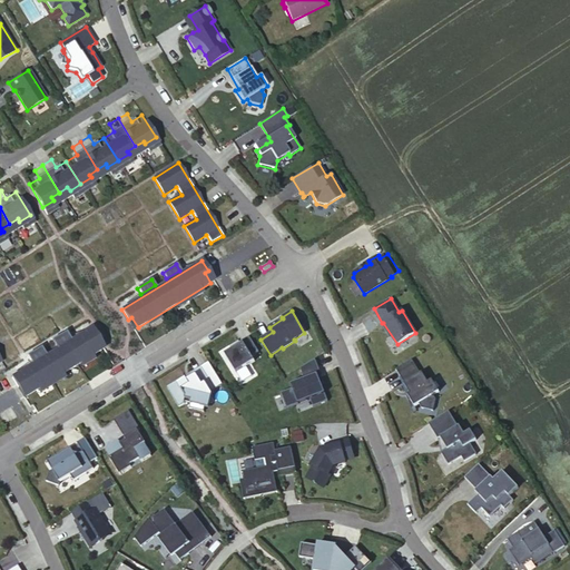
[(383,323),(382,323),(391,337),(392,336),(383,323)]
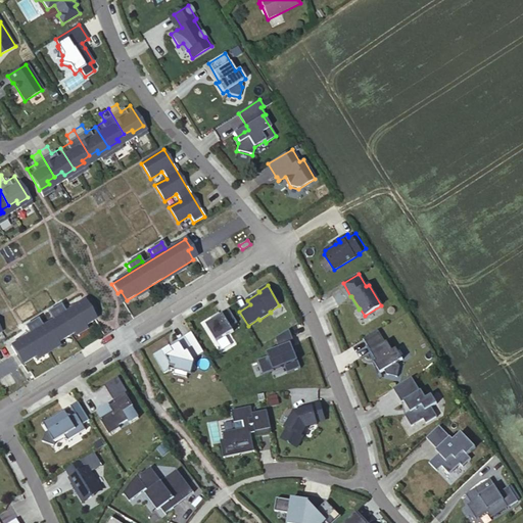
[(84,301),(11,346),(16,355),(19,353),(26,363),(93,322),(87,313),(90,311),(84,301)]
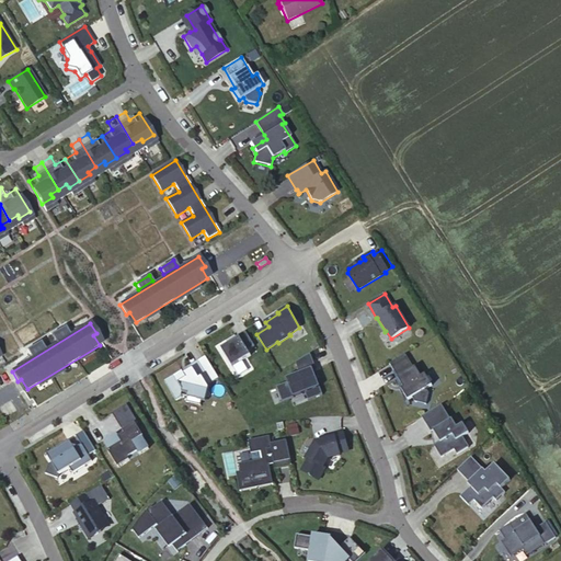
[(65,327),(50,335),(55,341),(68,333),(65,327)]
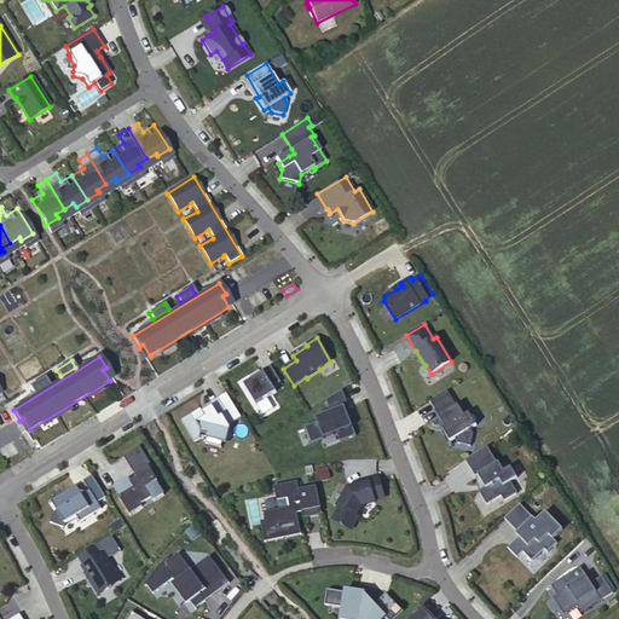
[(282,382),(271,366),(262,371),(264,372),(244,385),(256,405),(277,393),(273,387),(282,382)]
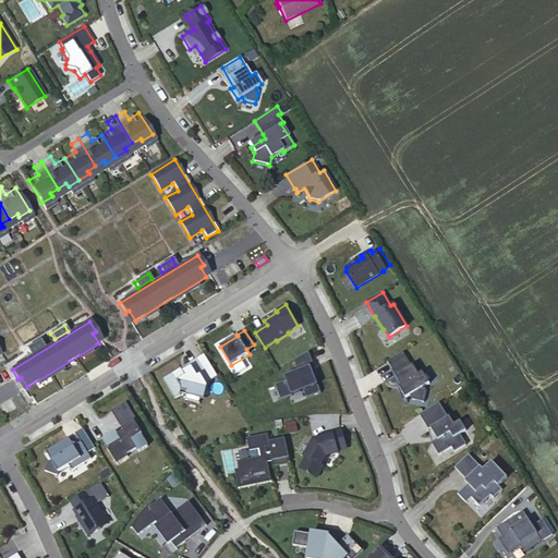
[(40,340),(26,349),(29,354),(44,347),(40,340)]
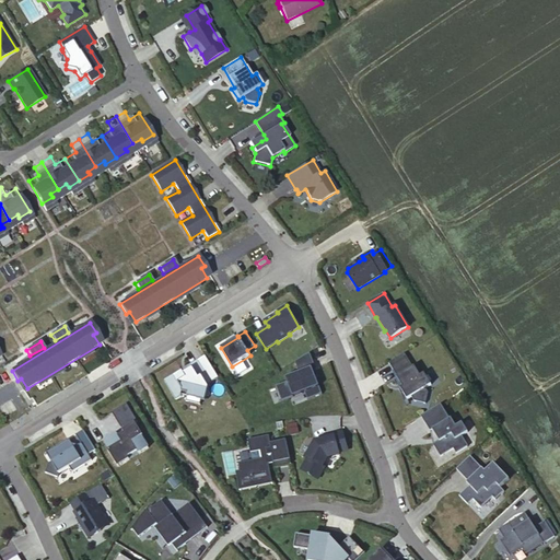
[(295,362),(300,372),(312,368),(312,369),(314,372),(317,371),(310,353),(295,362)]
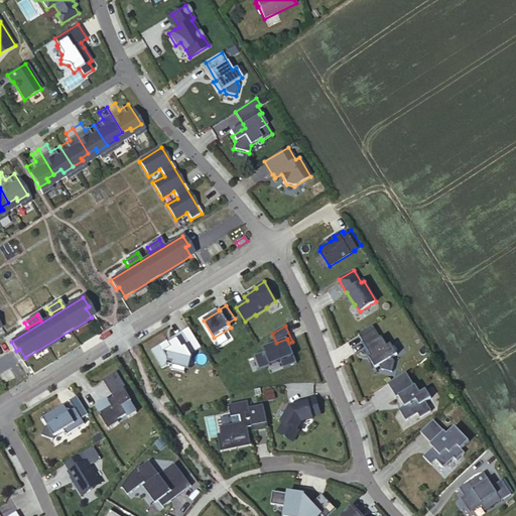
[(373,326),(359,335),(363,342),(367,347),(366,348),(371,357),(369,358),(375,369),(380,366),(382,370),(392,372),(395,362),(392,358),(398,355),(391,344),(388,347),(382,338),(381,339),(373,326)]
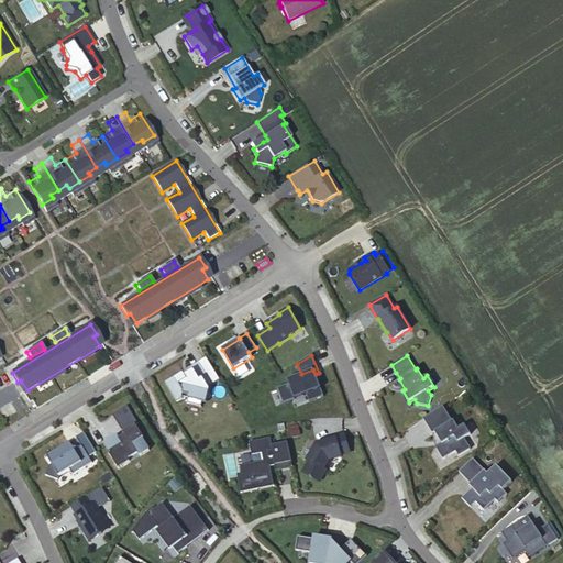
[(201,407),(206,408),(210,389),(209,387),(220,379),(207,357),(191,366),(194,371),(185,375),(183,372),(166,383),(177,403),(183,398),(184,397),(189,398),(188,404),(201,407)]
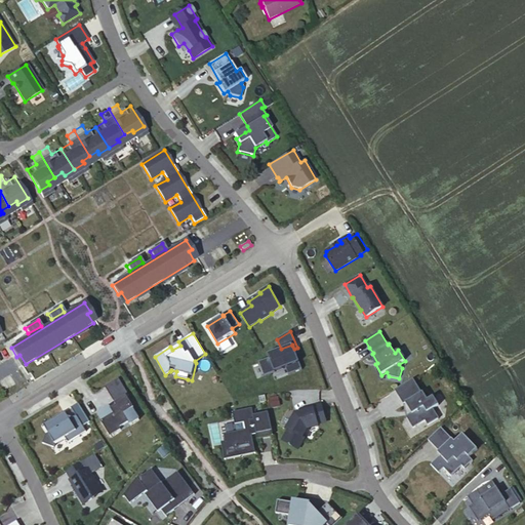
[(281,349),(268,354),(270,358),(259,362),(265,376),(275,372),(283,369),(286,368),(288,375),(303,369),(296,354),(294,349),(292,346),(292,345),(281,349)]
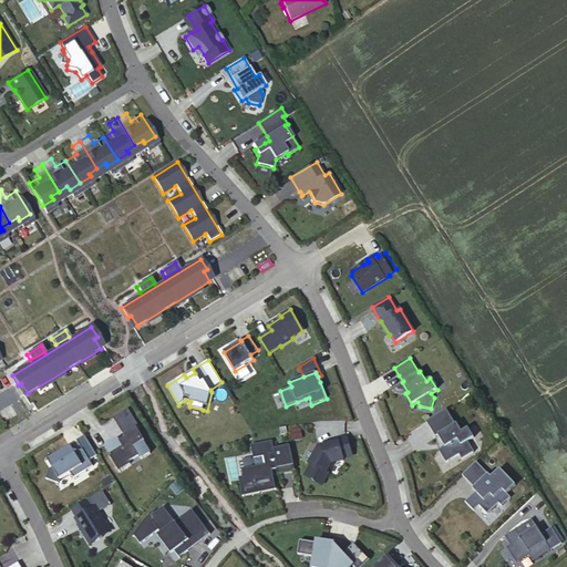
[(403,381),(399,375),(398,375),(399,379),(400,381),(400,382),(401,384),(401,387),(402,389),(402,390),(403,392),(404,394),(405,397),(406,401),(409,404),(410,406),(412,405),(405,393),(408,392),(402,382),(403,381)]
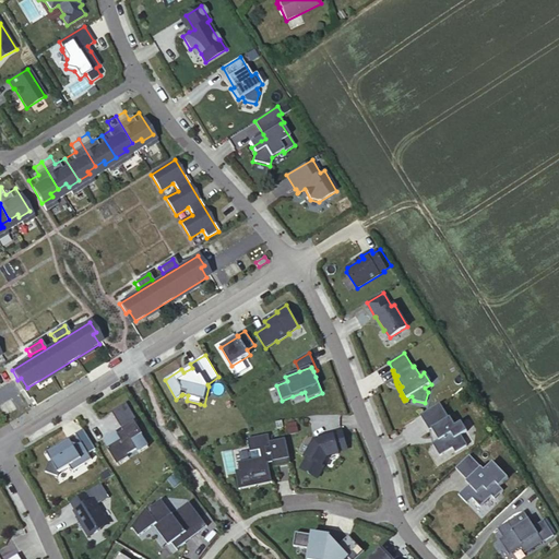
[(150,445),(142,435),(143,433),(135,421),(138,420),(127,403),(111,412),(125,431),(119,436),(117,432),(105,440),(110,449),(109,450),(119,465),(150,445)]
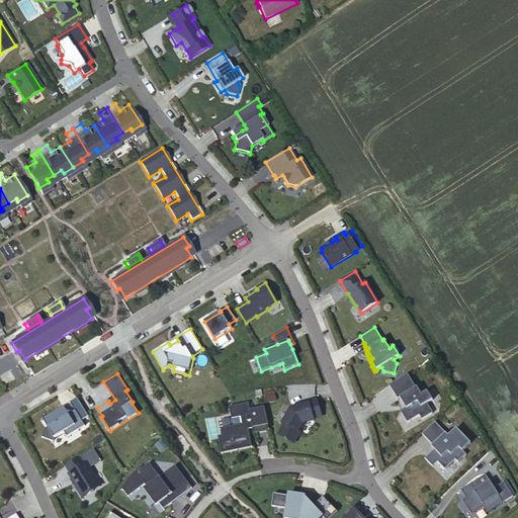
[(408,374),(390,385),(398,400),(401,398),(407,409),(401,412),(408,423),(420,416),(422,420),(433,413),(427,403),(433,400),(428,391),(422,395),(417,386),(416,387),(408,374)]
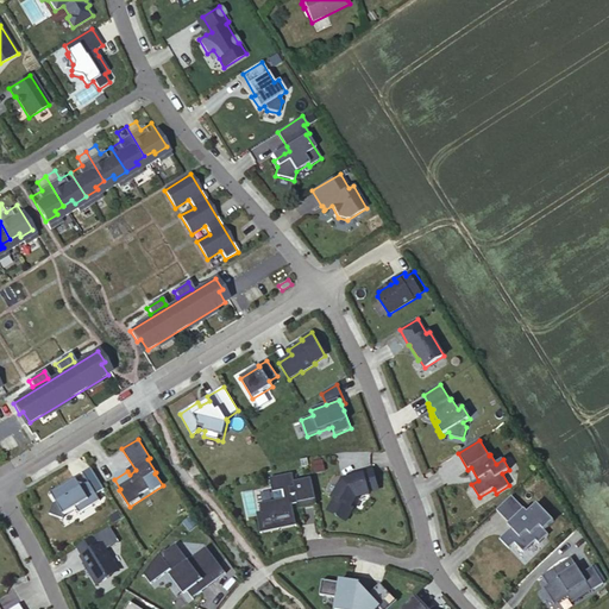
[(468,470),(458,453),(452,458),(466,471),(468,470)]
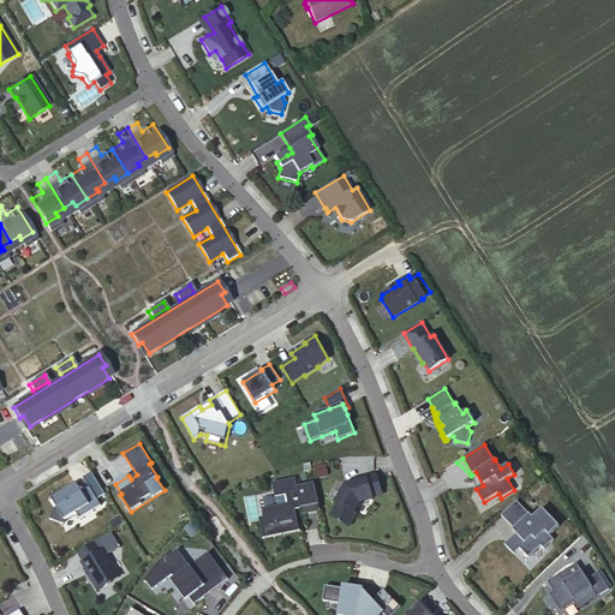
[(49,500),(52,499),(58,508),(65,520),(75,514),(77,513),(81,519),(101,506),(97,499),(106,494),(93,472),(84,478),(90,488),(87,489),(84,491),(81,490),(79,488),(76,482),(49,499),(49,500)]
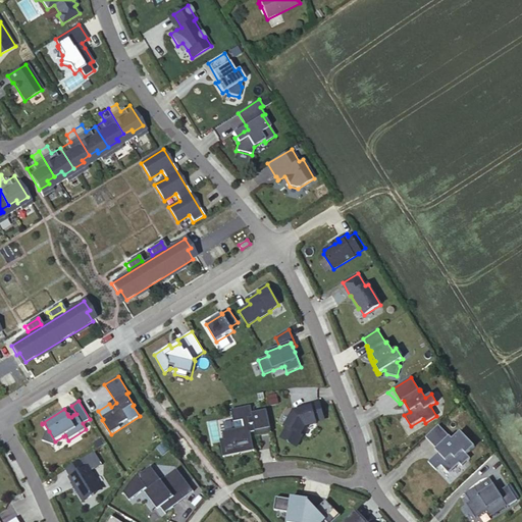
[(404,401),(401,403),(402,405),(402,407),(402,409),(403,411),(403,413),(404,415),(410,412),(404,401)]
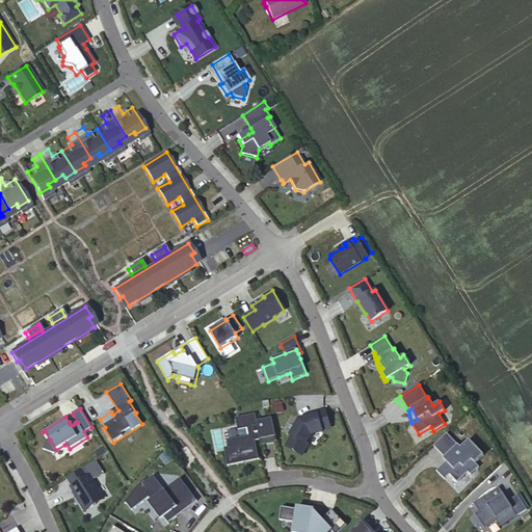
[(330,427),(325,409),(311,414),(312,416),(306,418),(299,419),(291,434),(293,435),(287,446),(302,455),(309,444),(307,443),(312,434),(322,431),(322,430),(330,427)]
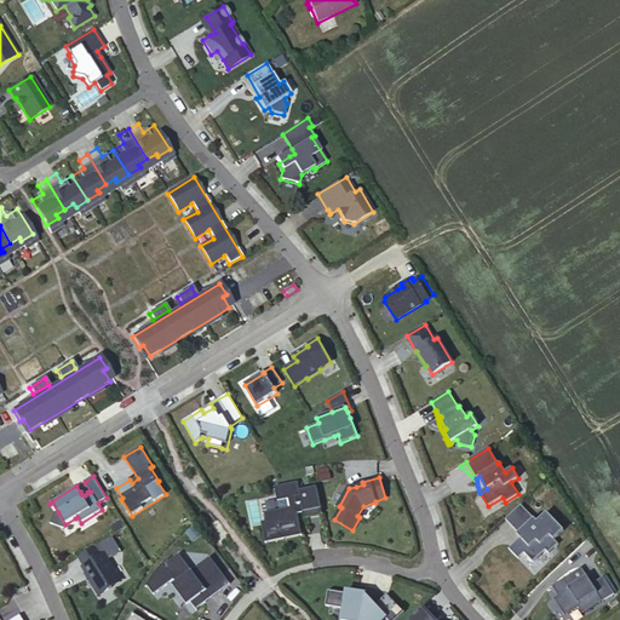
[(298,482),(275,487),(280,509),(264,512),(267,521),(268,527),(267,527),(269,539),(282,535),(282,534),(296,532),(293,515),(298,514),(304,512),(305,517),(322,514),(317,487),(300,491),(298,482)]
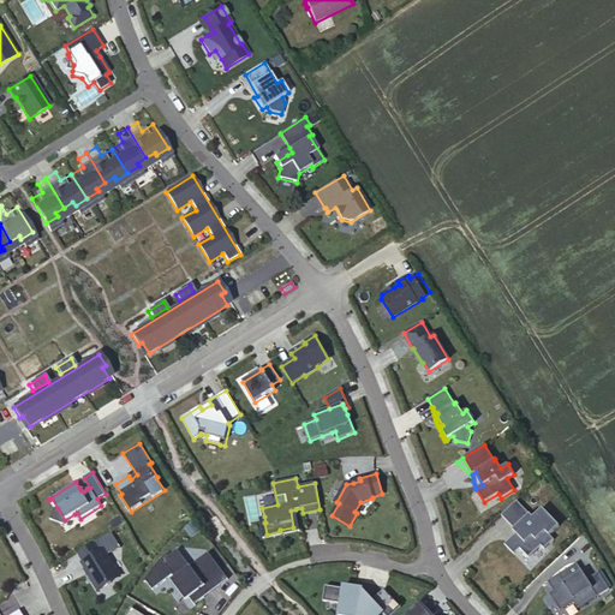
[(550,536),(560,526),(542,508),(532,518),(517,501),(501,515),(518,532),(505,544),(514,554),(520,549),(529,557),(542,545),(544,549),(554,539),(550,536)]
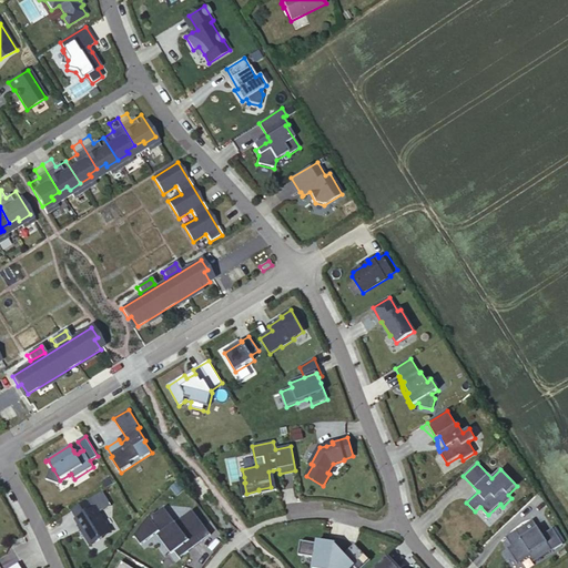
[(244,477),(240,478),(243,497),(277,490),(273,470),(269,472),(271,487),(259,489),(259,490),(246,494),(244,483),(245,483),(244,477)]
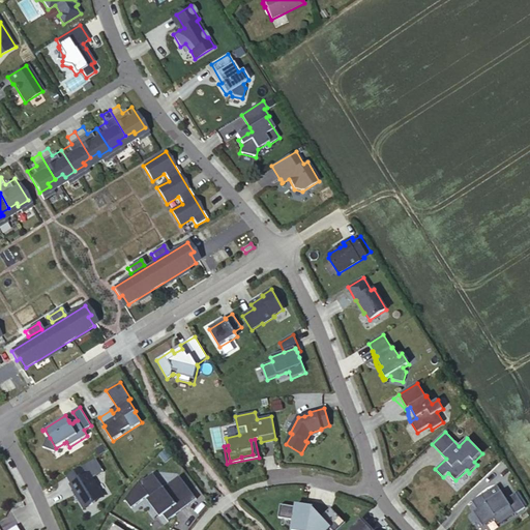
[(102,496),(89,473),(88,474),(83,467),(67,476),(71,483),(70,484),(78,495),(80,499),(79,499),(85,508),(96,502),(95,501),(102,496)]
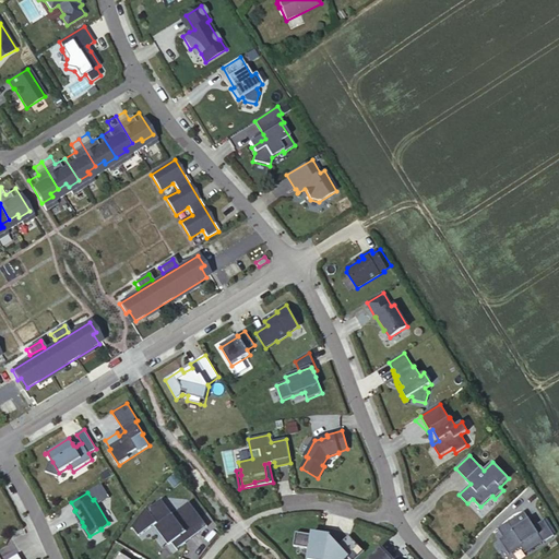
[(206,526),(189,502),(173,514),(162,499),(152,506),(151,503),(140,515),(132,526),(138,535),(156,522),(176,549),(206,526)]
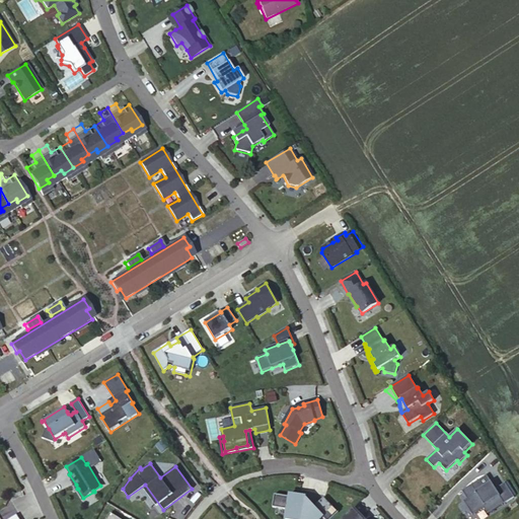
[(487,475),(462,491),(466,499),(464,501),(473,514),(485,507),(489,514),(514,498),(505,483),(496,489),(487,475)]
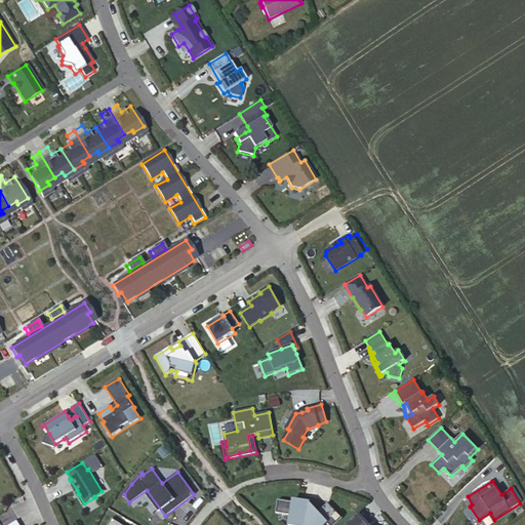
[(307,524),(306,524),(323,524),(326,523),(327,524),(334,524),(342,518),(328,503),(318,512),(316,510),(314,512),(311,508),(312,501),(305,500),(305,502),(294,500),(279,497),(277,511),(291,514),(290,521),(307,524)]
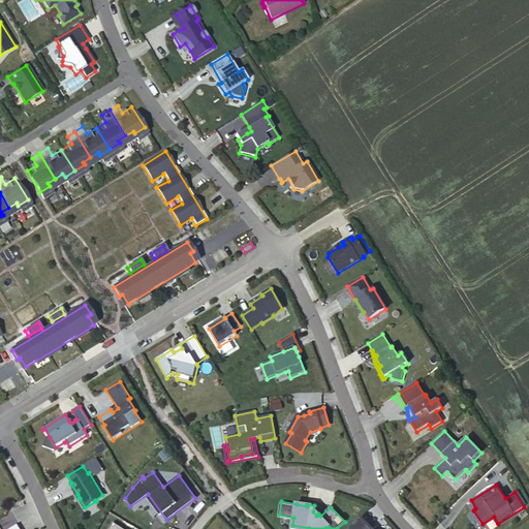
[(472,510),(481,526),(493,519),(497,524),(498,524),(494,517),(483,524),(473,510),(472,510)]
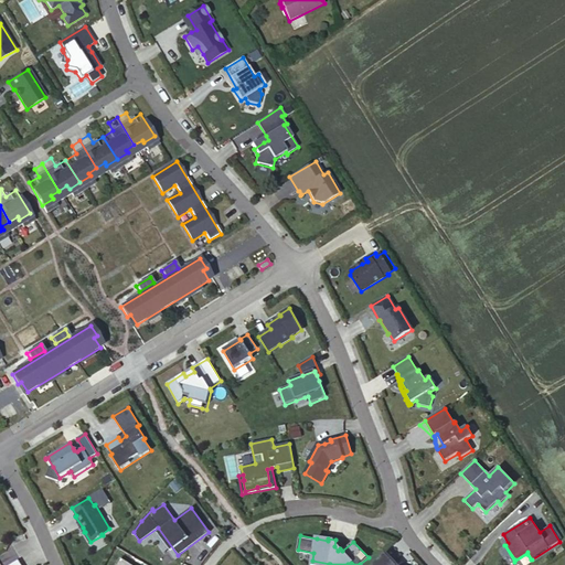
[(395,564),(384,554),(372,564),(395,564)]
